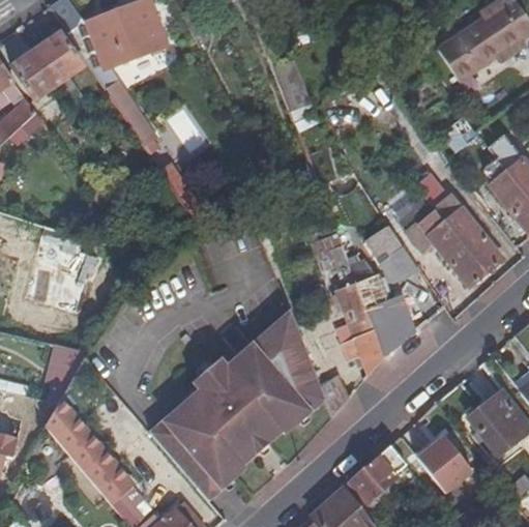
[(56,0),(46,7),(90,71),(166,42),(149,0),(138,0),(84,21),(78,19),(64,0),(56,0)]
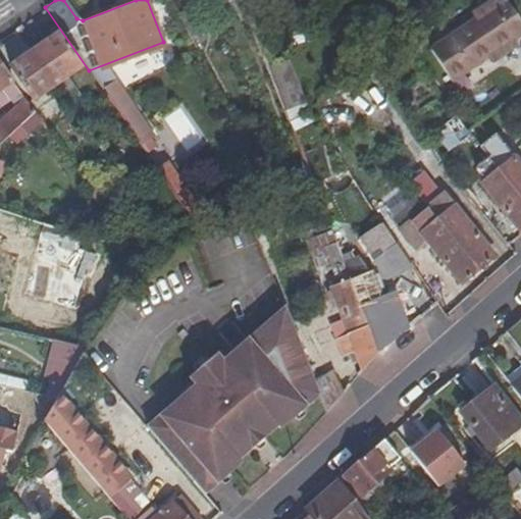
[(429,46),(450,76),(485,53),(493,48),(499,53),(514,43),(511,37),(520,30),(520,22),(507,0),(487,0),(470,11),(473,16),(429,46)]
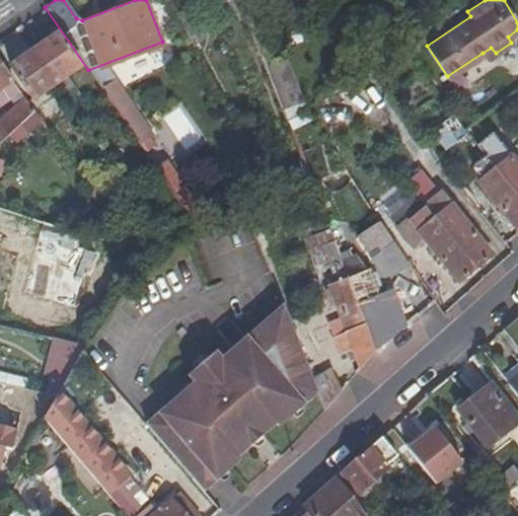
[(31,50),(54,79),(76,65),(54,34),(31,50)]
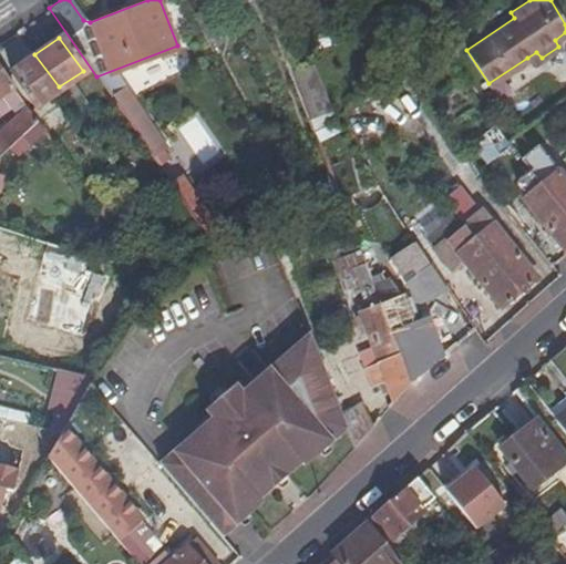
[(542,58),(536,52),(527,58),(533,64),(542,58)]
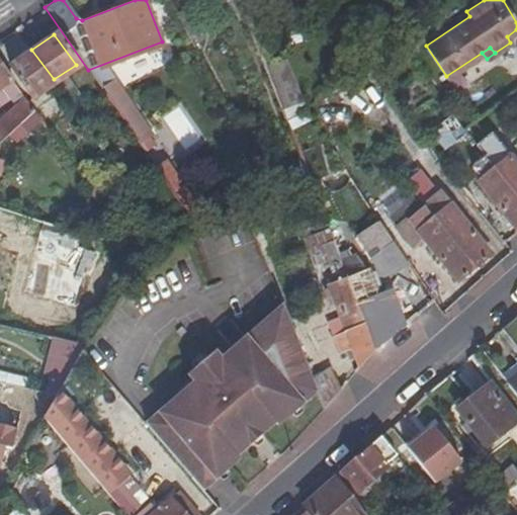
[(54,79),(31,50),(6,66),(28,96),(54,79)]
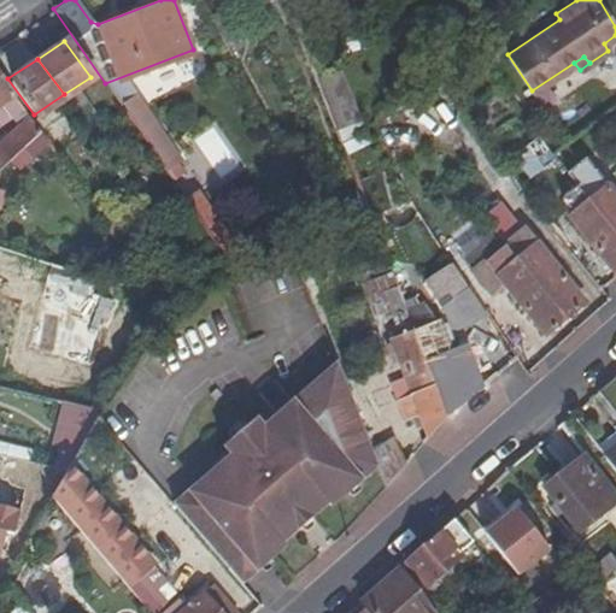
[(344,142),(365,128),(341,66),(316,76),(344,142)]
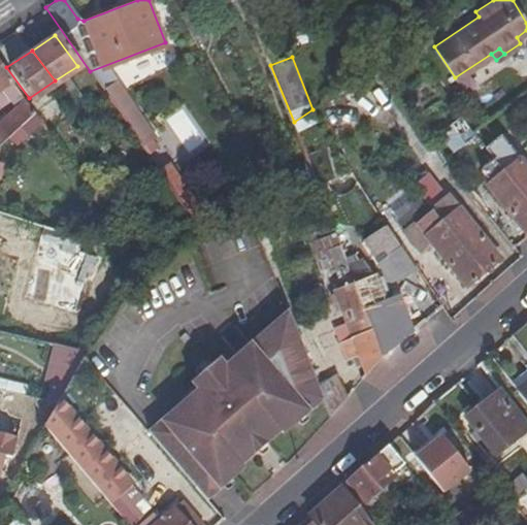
[(0,142),(32,112),(0,69),(0,89),(1,88),(15,107),(0,122),(0,142)]
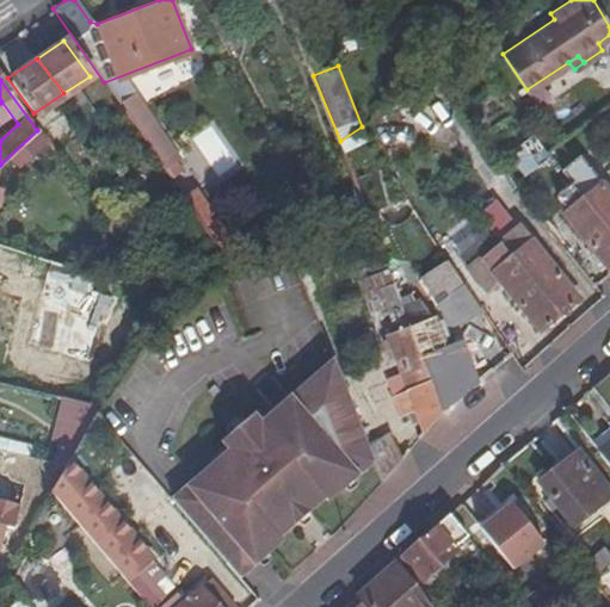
[(118,103),(164,166),(178,156),(133,93),(118,103)]
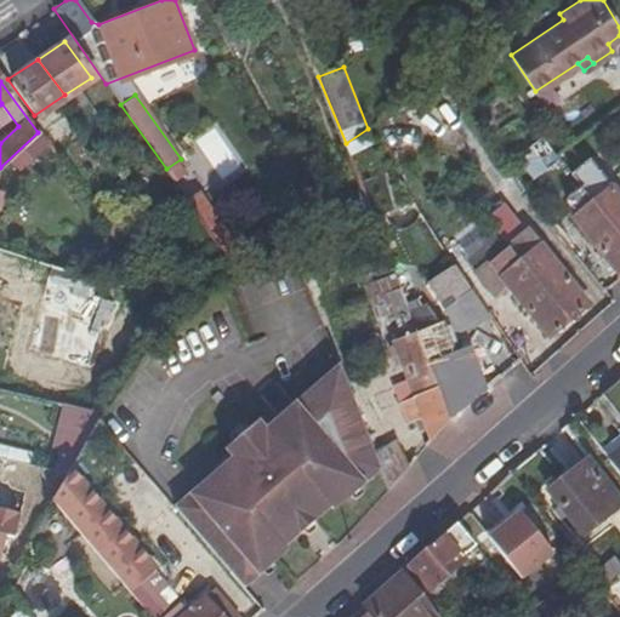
[(220,177),(239,164),(214,125),(194,138),(220,177)]
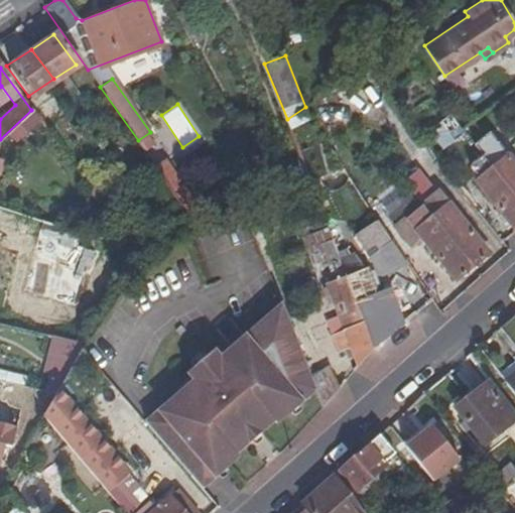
[(428,123),(440,143),(464,127),(462,124),(449,108),(428,123)]
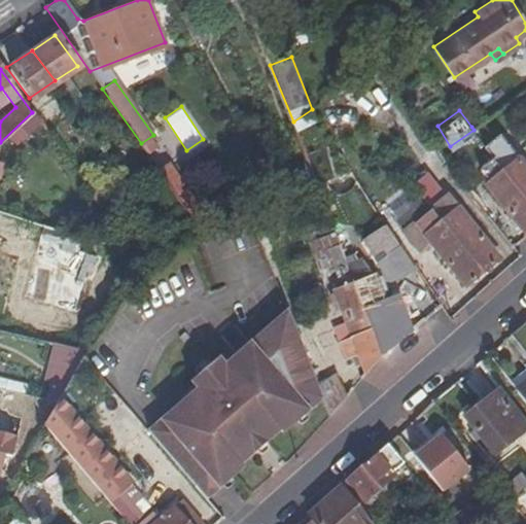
[(525,166),(499,131),(483,143),(492,154),(525,201),(525,166)]
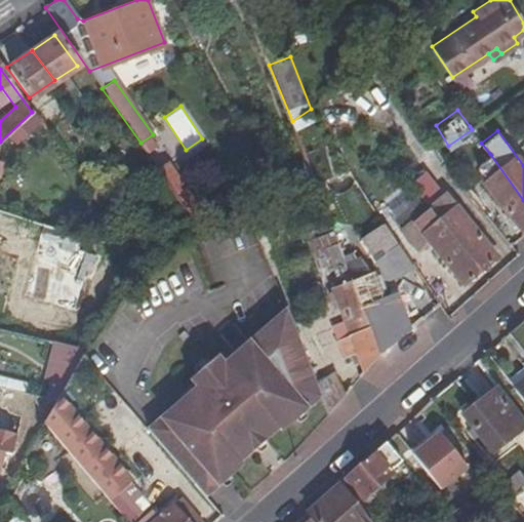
[(523,232),(523,200),(490,154),(475,165),(485,179),(484,181),(522,234),(523,232)]
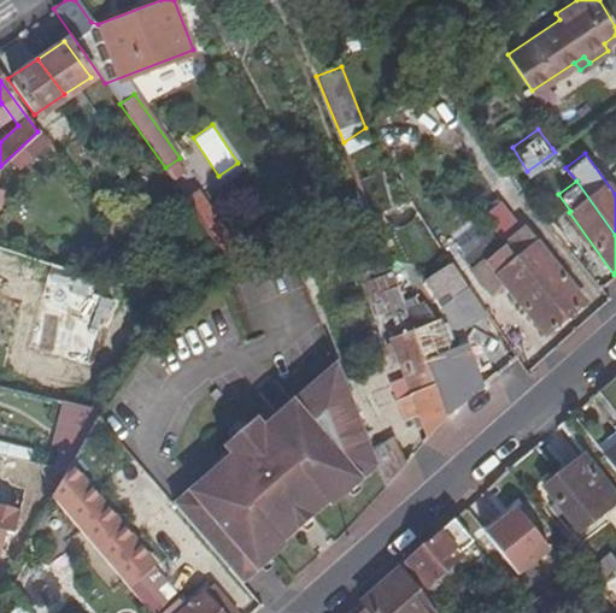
[(186,196),(223,248),(233,242),(197,189),(186,196)]
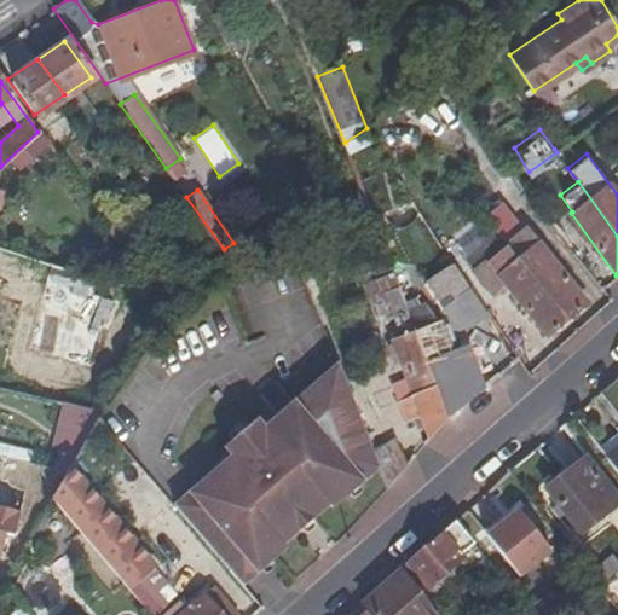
[(338,210),(344,222),(371,212),(367,199),(338,210)]
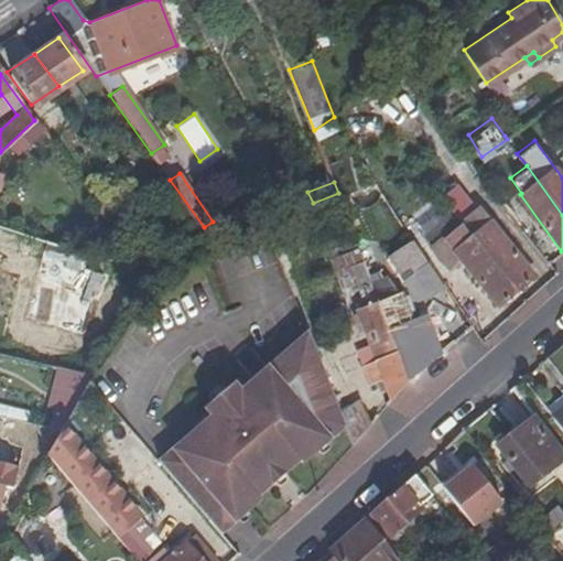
[(299,208),(313,203),(307,192),(292,197),(299,208)]
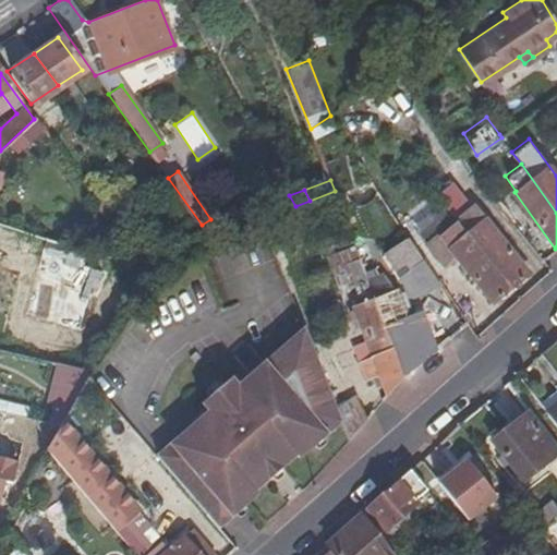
[(509,216),(501,206),(486,217),(494,228),(509,216)]
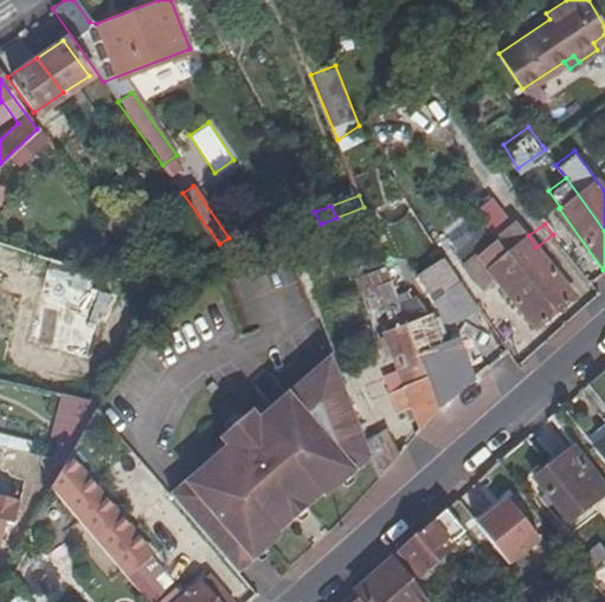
[(536,247),(528,235),(522,228),(502,244),(555,310),(574,295),(536,247)]
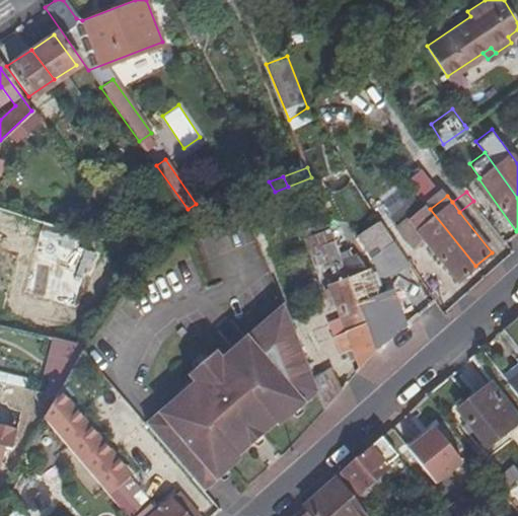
[(426,237),(459,279),(475,266),(430,209),(426,204),(400,224),(417,244),(426,237)]
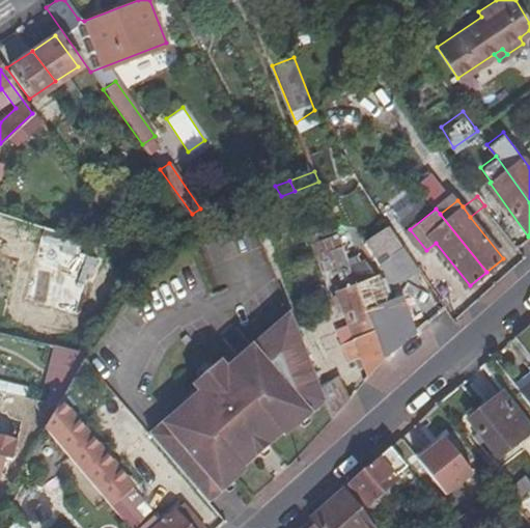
[(421,267),(407,245),(383,261),(392,279),(406,278),(421,267)]
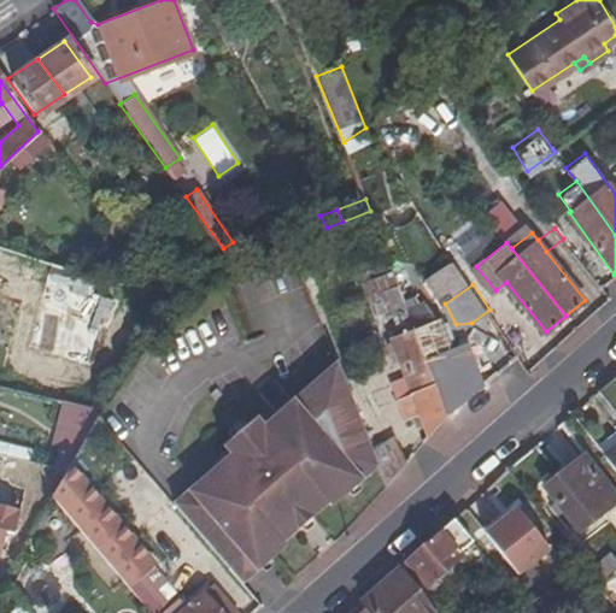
[(402,329),(404,328),(414,324),(406,305),(399,287),(386,292),(402,329)]
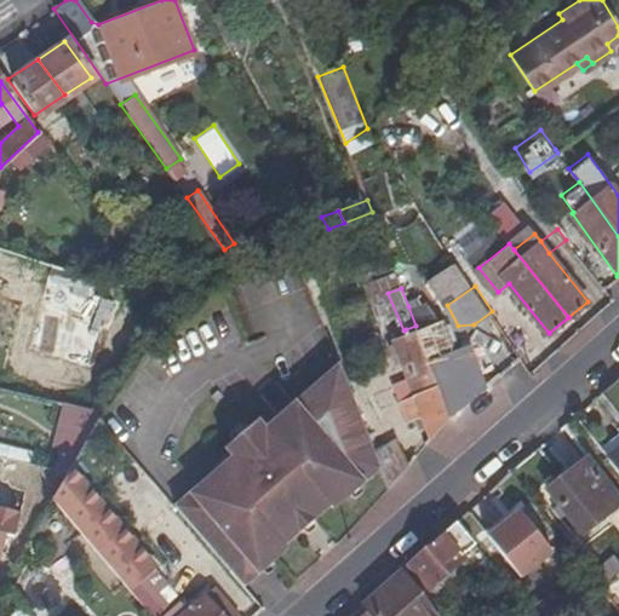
[(452,418),(473,399),(466,385),(453,352),(430,298),(408,306),(416,326),(452,418)]
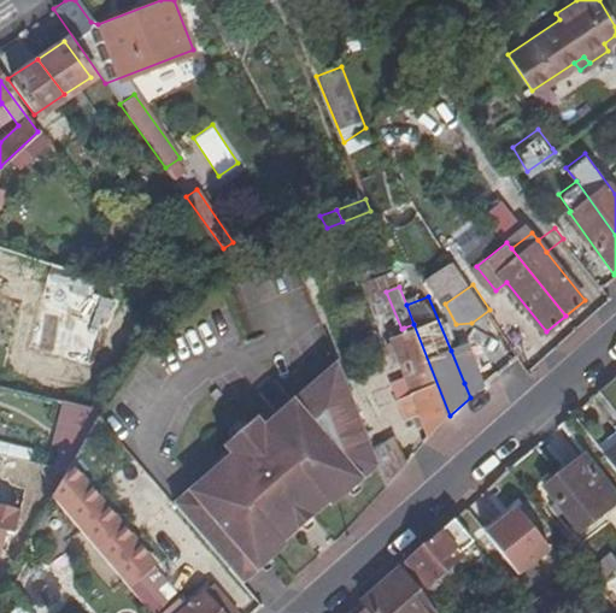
[(414,324),(404,328),(406,335),(392,340),(408,379),(391,387),(404,419),(420,413),(429,437),(450,416),(414,324)]
